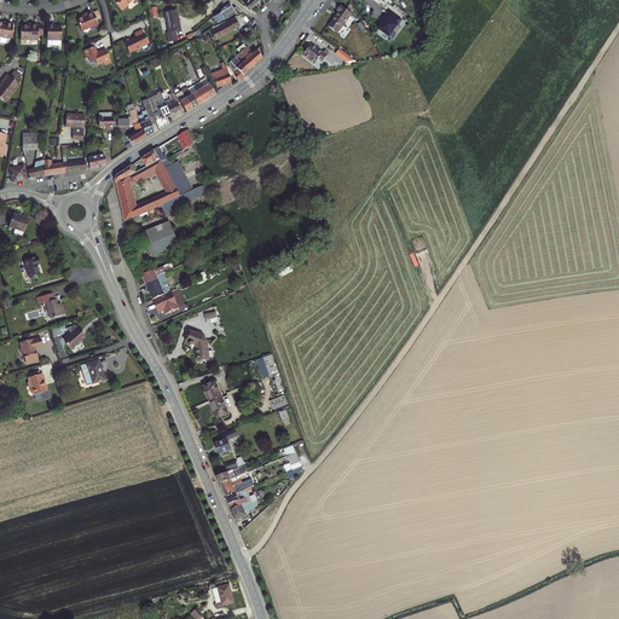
[(109,0),(120,11),(132,0),(109,0)]
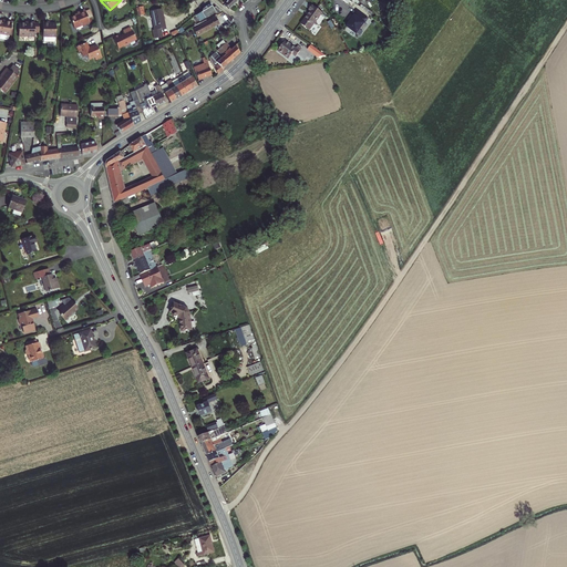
[(227,10),(237,1),(235,0),(222,0),(223,0),(222,0),(224,0),(225,0),(226,0),(222,4),(227,10)]
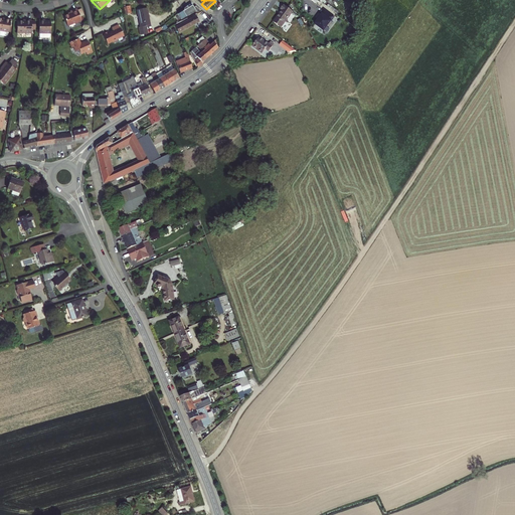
[(326,0),(340,10),(348,0),(347,0),(326,0)]
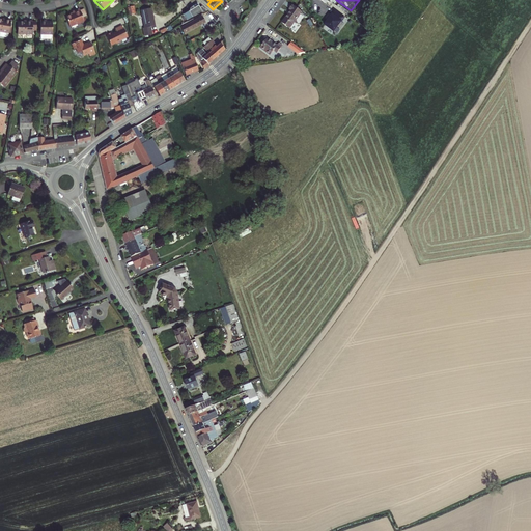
[(302,12),(294,6),(292,7),(291,6),(288,10),(289,11),(281,23),(289,29),(302,12)]
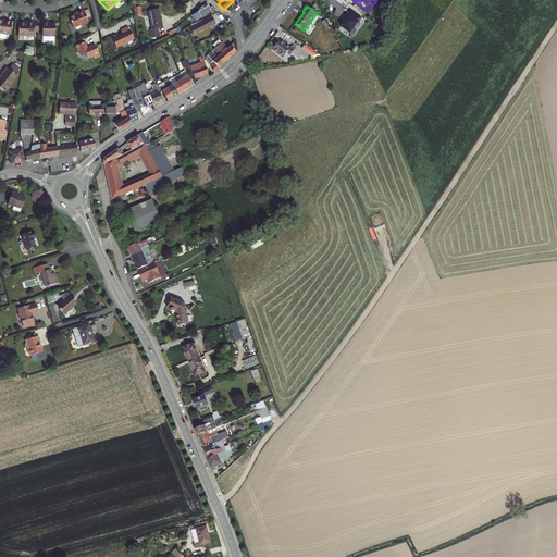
[(206,8),(195,14),(199,20),(210,14),(206,8)]
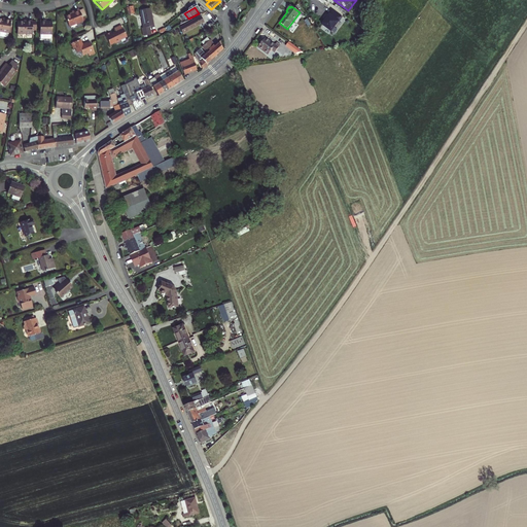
[(76,9),(62,14),(67,27),(81,22),(76,9)]
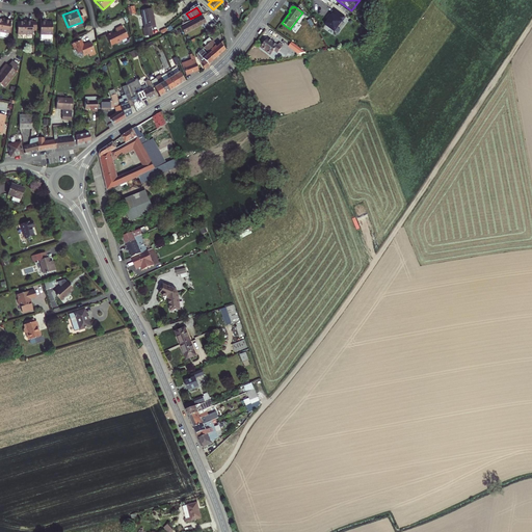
[(151,9),(139,11),(142,26),(140,26),(142,37),(151,35),(150,28),(154,27),(151,9)]
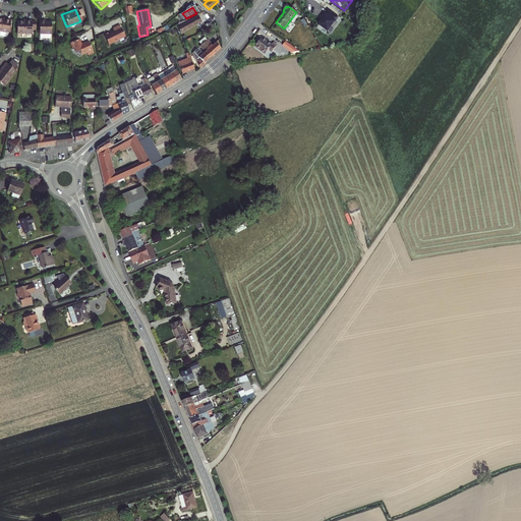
[(325,15),(317,25),(327,32),(337,18),(327,10),(324,14),(325,15)]
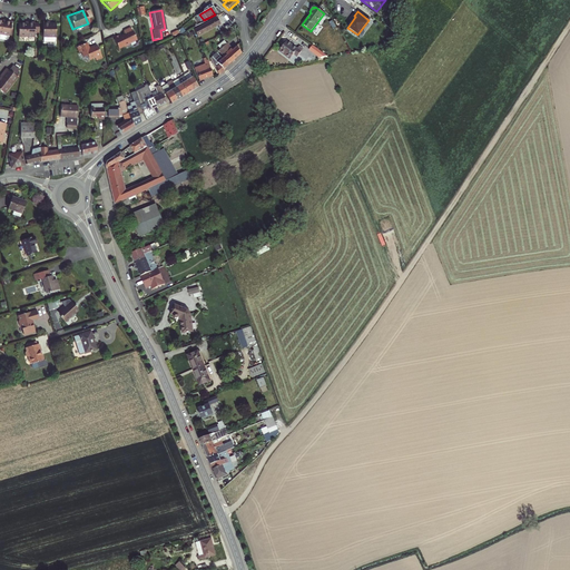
[(219,25),(215,18),(193,31),(196,38),(219,25)]
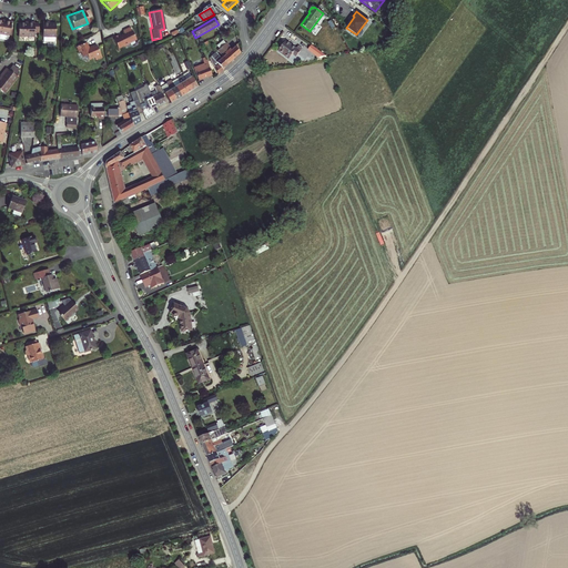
[(9,21),(0,20),(0,40),(3,41),(7,39),(9,21)]
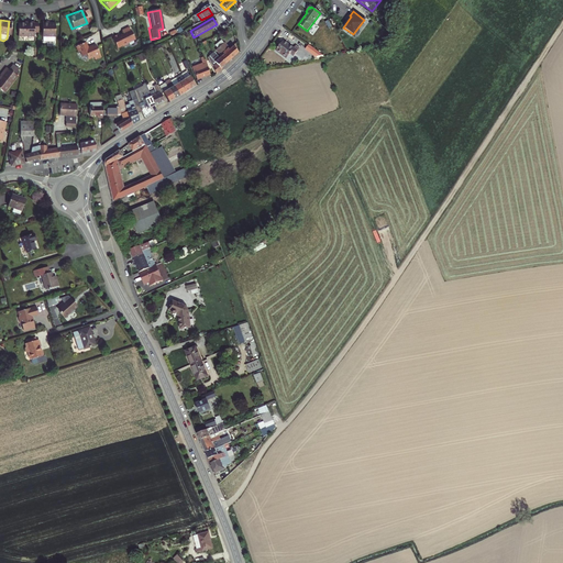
[(35,22),(15,22),(15,37),(32,36),(32,33),(35,33),(35,22)]
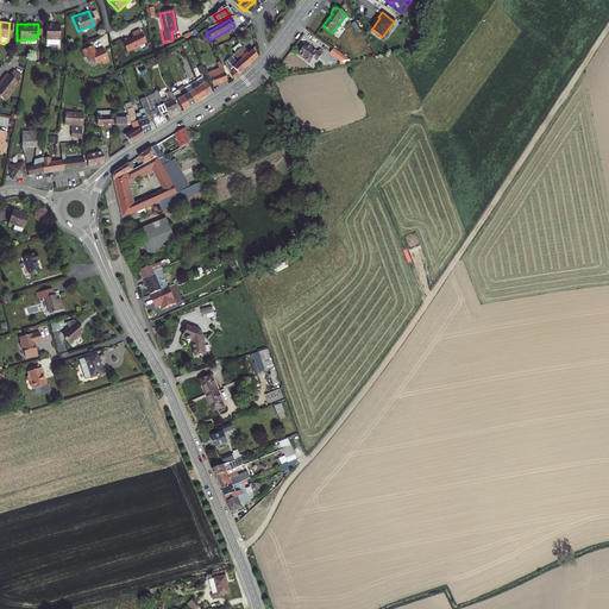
[(57,24),(43,24),(43,45),(57,45),(57,24)]
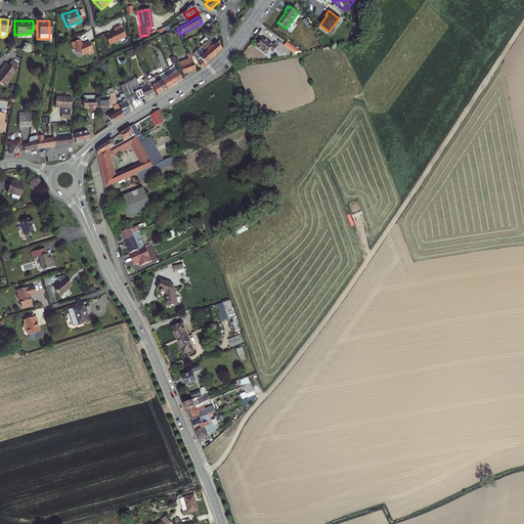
[(118,26),(111,29),(113,31),(107,33),(106,31),(102,33),(102,35),(101,35),(105,44),(122,37),(118,26)]
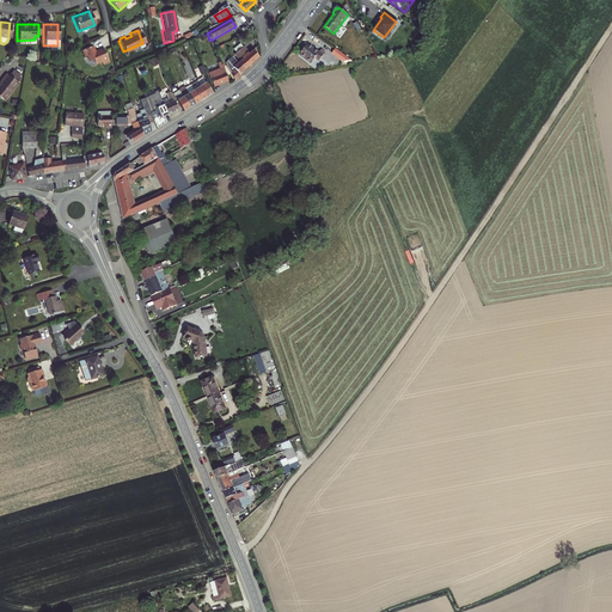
[(226,62),(237,75),(257,59),(246,46),(226,62)]
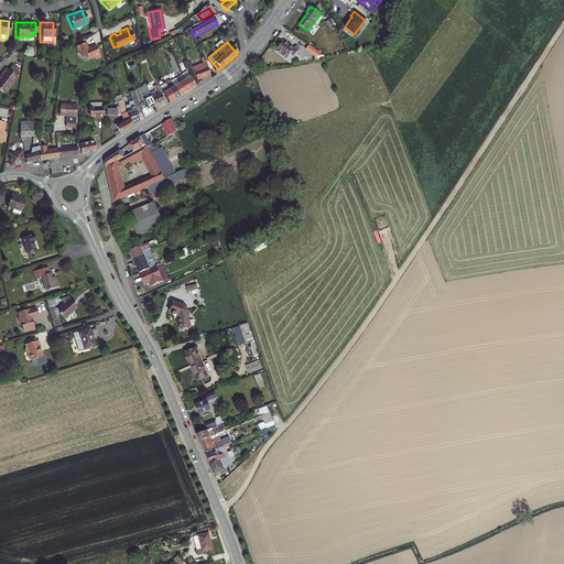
[(294,49),(283,42),(275,52),(286,60),(291,54),(294,56),(300,50),(296,46),(294,49)]
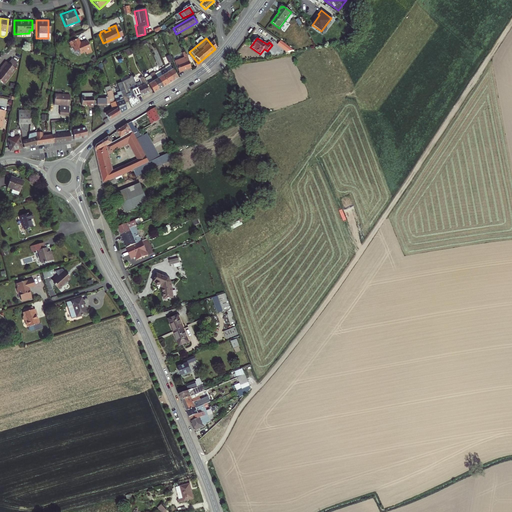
[(75,39),(66,43),(69,48),(70,48),(72,52),(75,51),(77,55),(82,53),(83,55),(89,53),(84,41),(77,44),(75,39)]
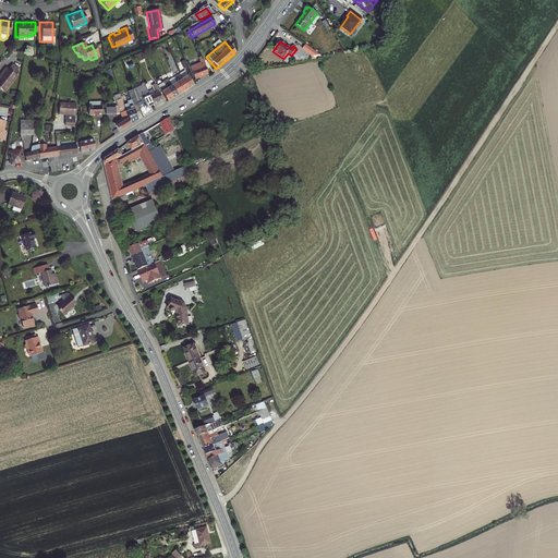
[(316,57),(318,53),(307,45),(304,48),(316,57)]
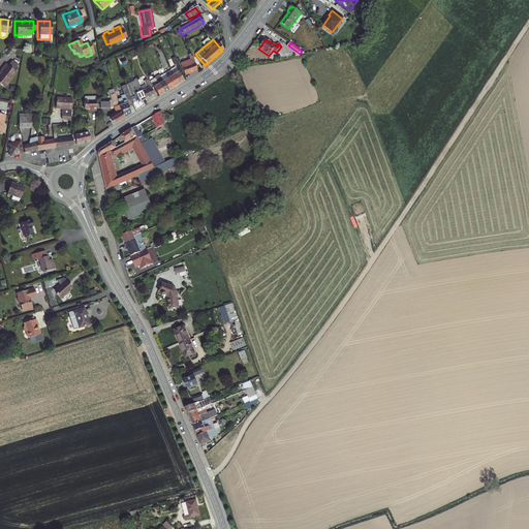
[(198,69),(201,71),(207,67),(205,65),(196,56),(193,59),(198,69)]
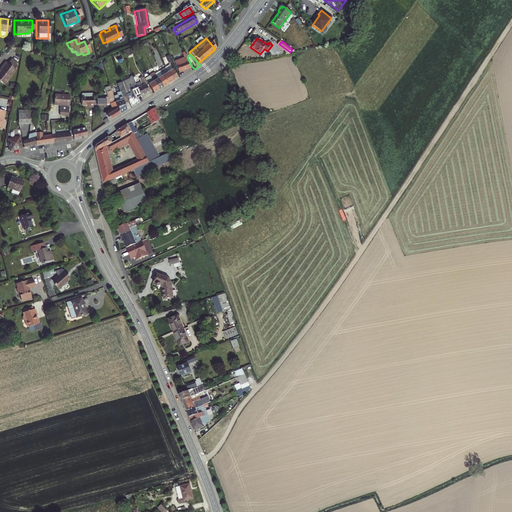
[(184,57),(173,62),(178,74),(189,69),(184,57)]
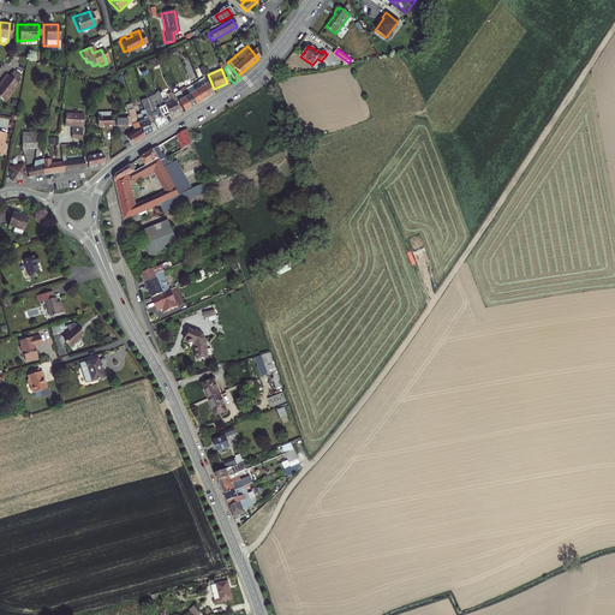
[(6,75),(1,71),(0,73),(0,96),(1,97),(13,79),(12,78),(16,73),(10,70),(6,75)]
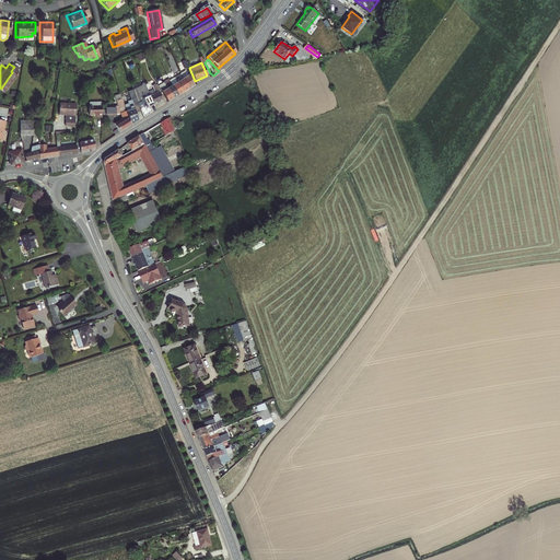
[(185,72),(179,76),(188,90),(193,86),(185,72)]
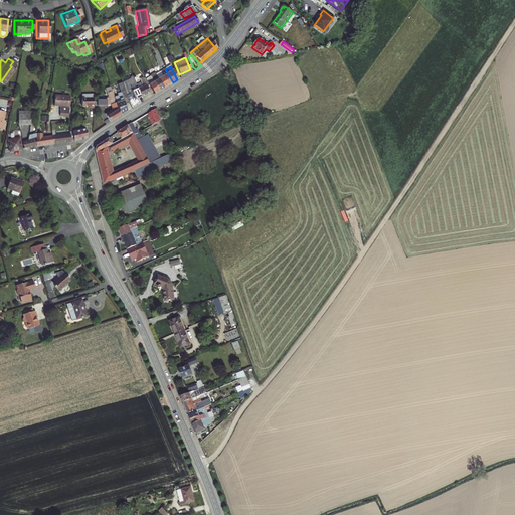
[(105,116),(109,122),(119,116),(112,97),(101,68),(97,71),(107,99),(100,99),(100,106),(105,107),(113,104),(114,107),(111,108),(112,111),(104,114),(105,116)]
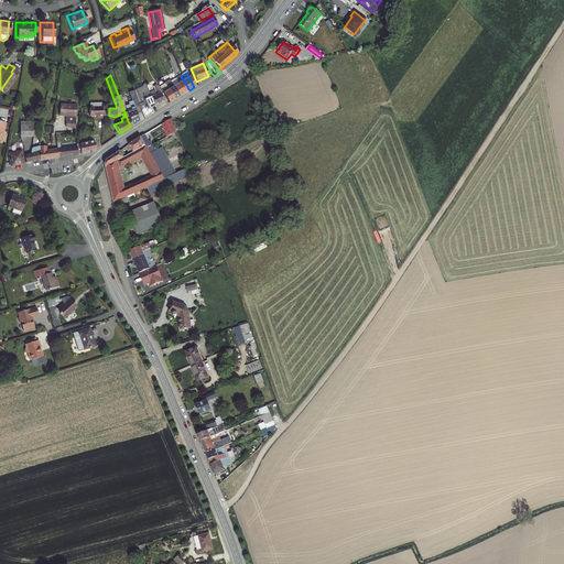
[(181,76),(175,79),(184,94),(190,90),(181,76)]
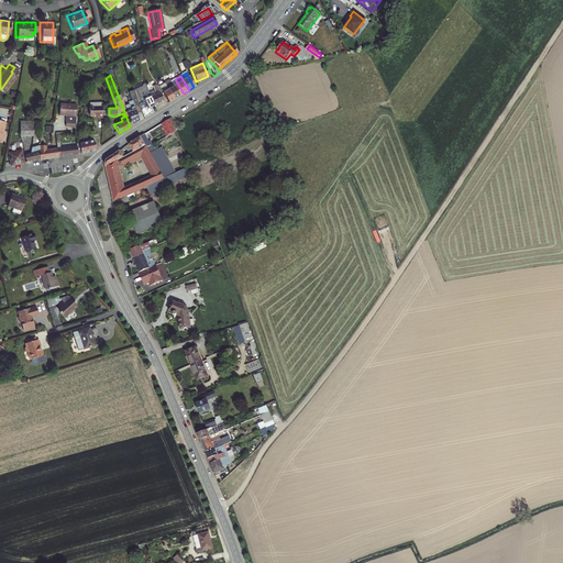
[(175,79),(169,83),(178,97),(184,94),(175,79)]
